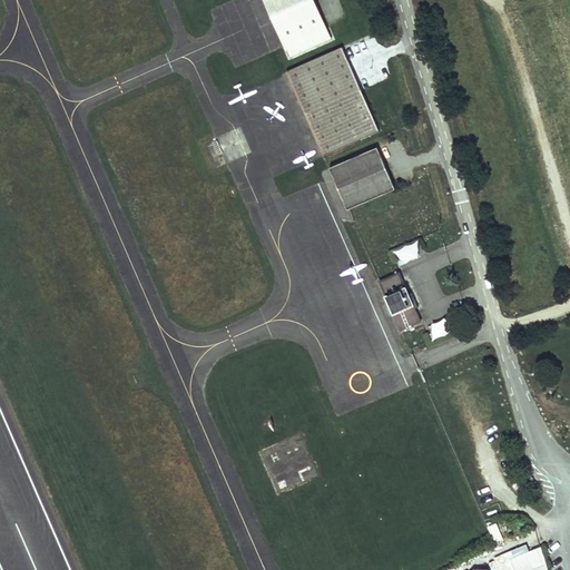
[(327,29),(314,0),(263,0),(285,47),(290,57),(332,38),(327,29)]
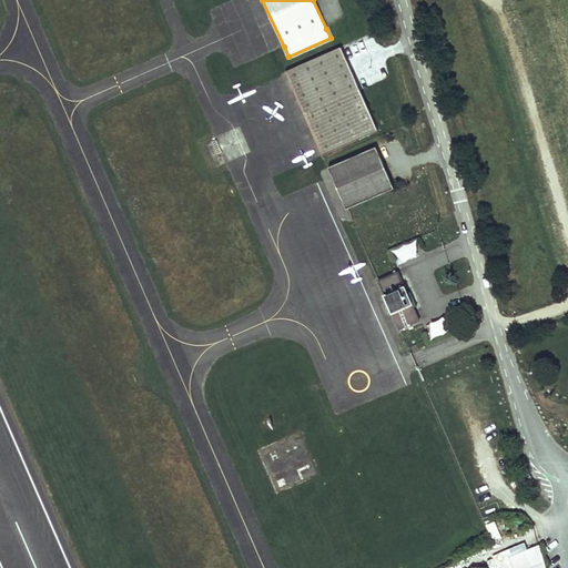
[(358,91),(340,48),(285,72),(322,154),(376,131),(358,91)]
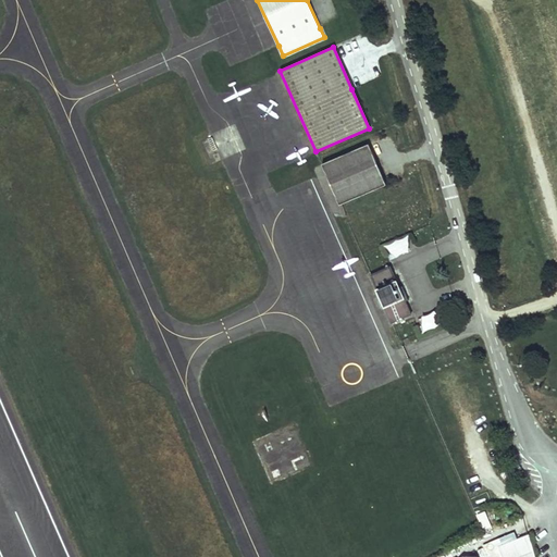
[(369,144),(322,164),(325,172),(341,206),(386,185),(369,144)]
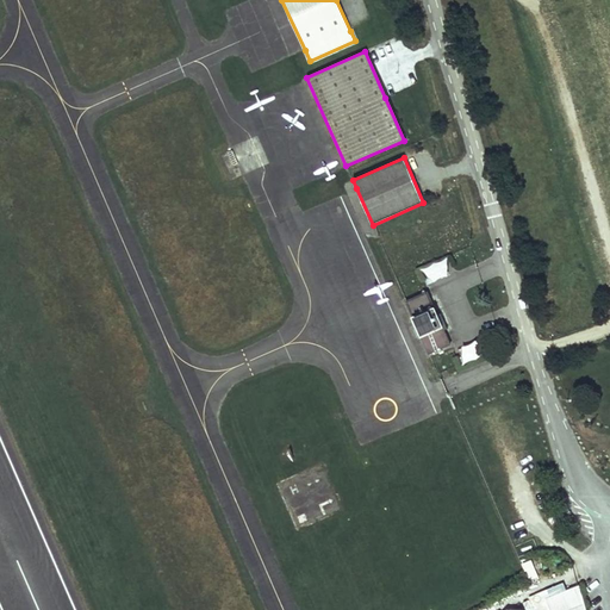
[(452,344),(427,291),(405,300),(429,355),(452,344)]
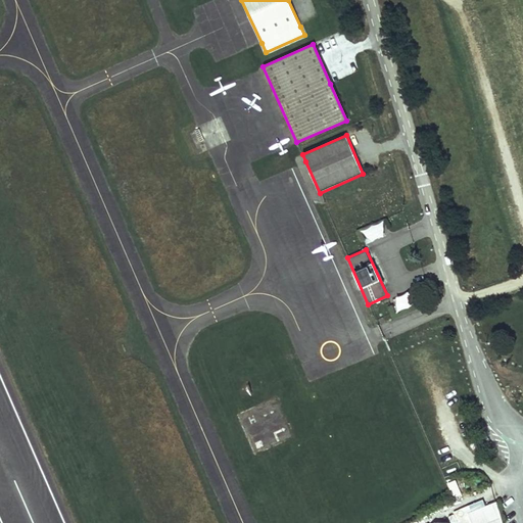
[(512,260),(514,269),(521,268),(519,259),(512,260)]
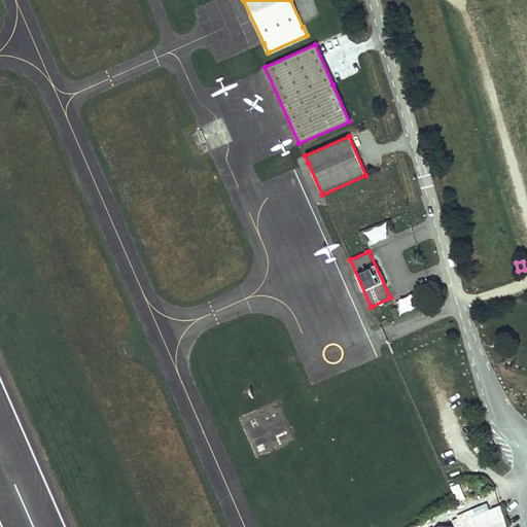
[(505,526),(500,506),(490,511),(487,504),(458,517),(462,526),(505,526)]
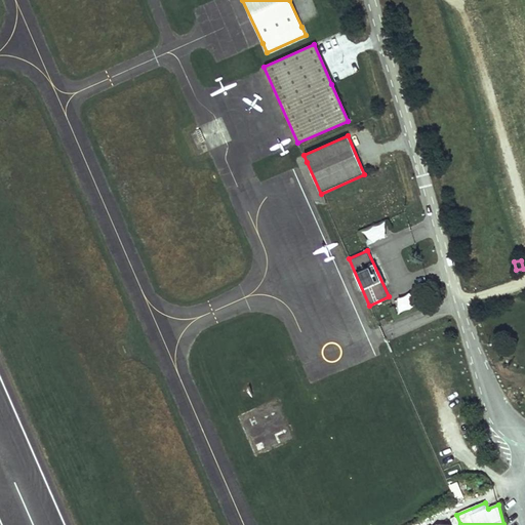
All buildings are outlined.
